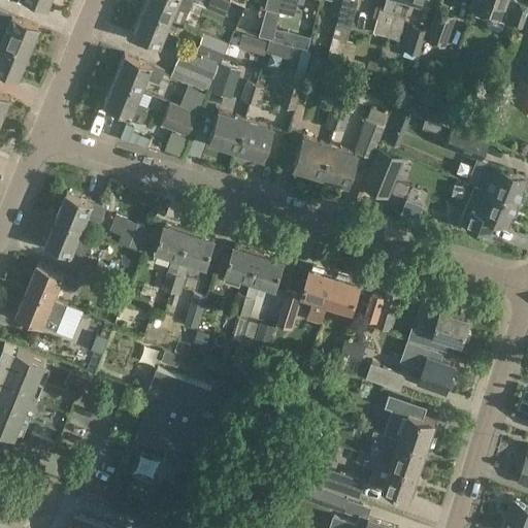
[(192,0),(145,0),(143,7),(169,19),(180,23),(185,11),(188,12),(192,0)]
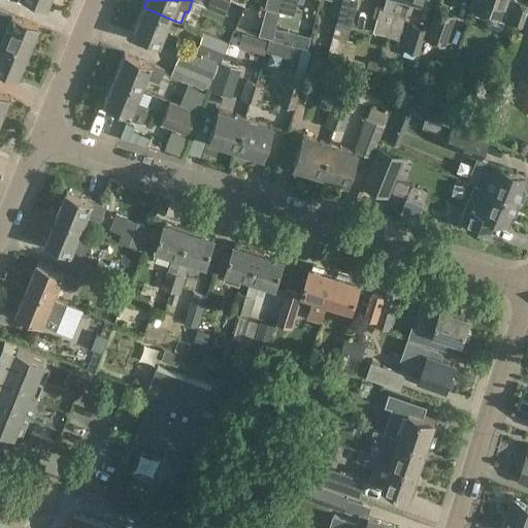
[(230,2),(229,2),(225,0),(209,0),(206,7),(225,14),(230,2)]
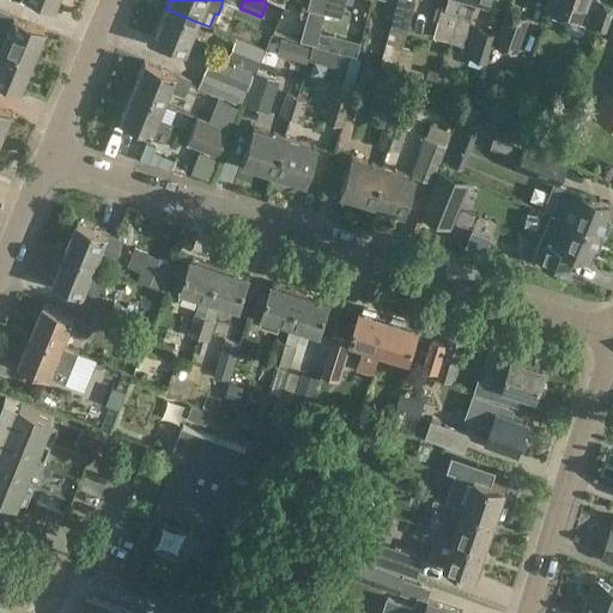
[(325,13),(327,0),(308,0),(307,8),(325,13)]
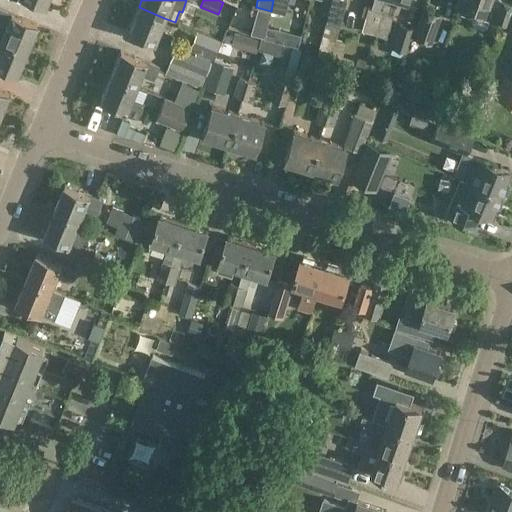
[(289,0),(273,0),(271,11),(285,15),(289,0)]
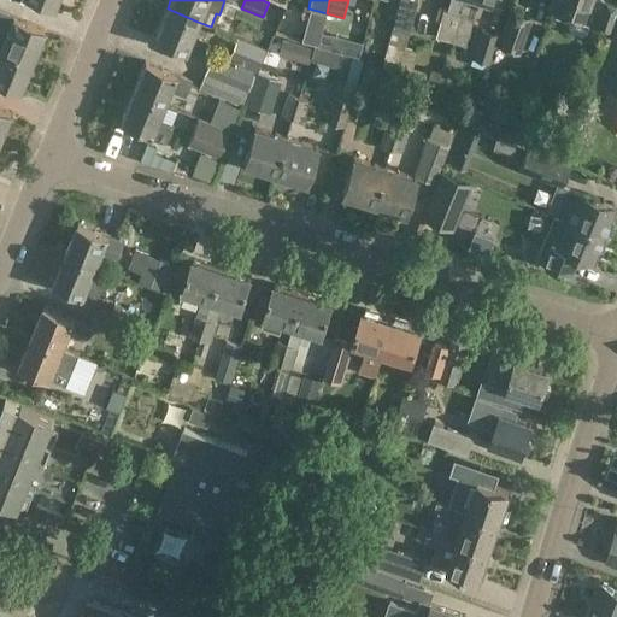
[(400,0),(393,29),(410,33),(411,28),(417,0),(400,0)]
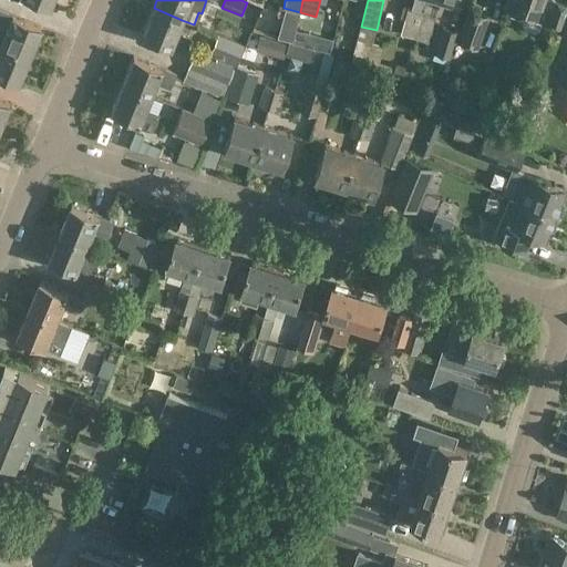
[(404,19),(404,20),(432,28),(440,0),(449,0),(454,1),(454,0),(425,0),(423,10),(412,7),(408,6),(408,7),(404,19)]
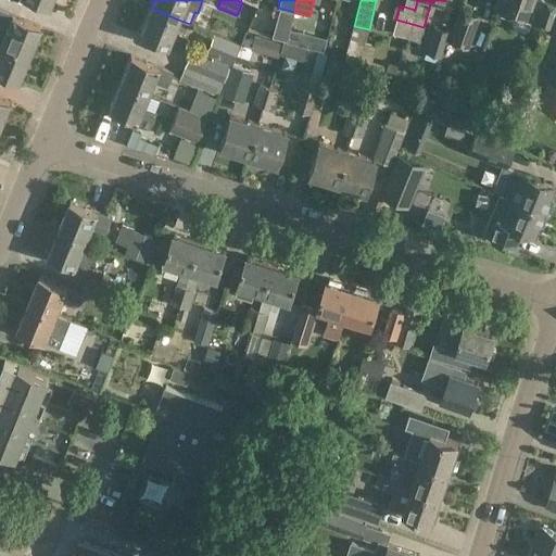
[(405,0),(404,7),(415,10),(417,0),(405,0)]
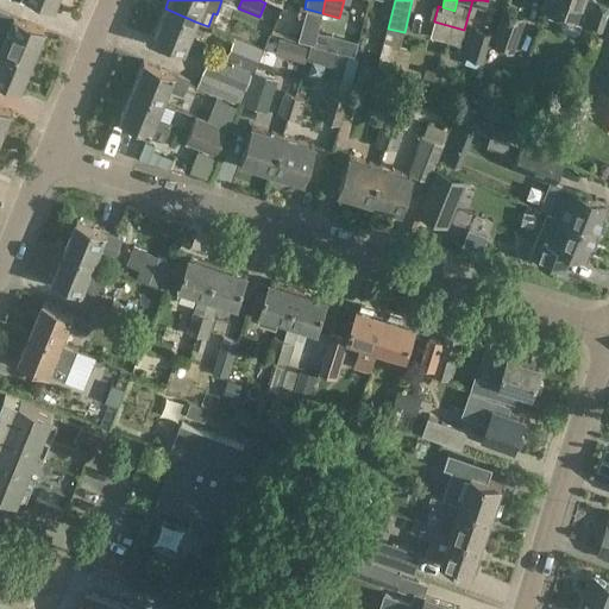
[(545,0),(544,8),(548,11),(564,16),(560,26),(563,31),(575,35),(579,32),(584,19),(585,20),(584,22),(603,27),(608,8),(608,4),(597,0),(591,0),(590,0),(545,0)]
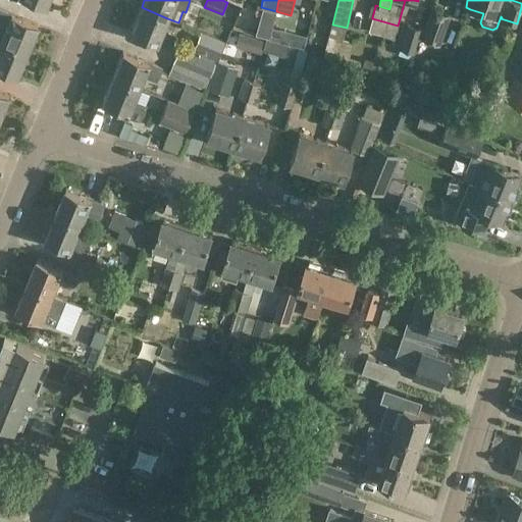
[(167,18),(142,7),(132,33),(157,44),(156,44),(170,49),(175,35),(162,29),(167,18)]
